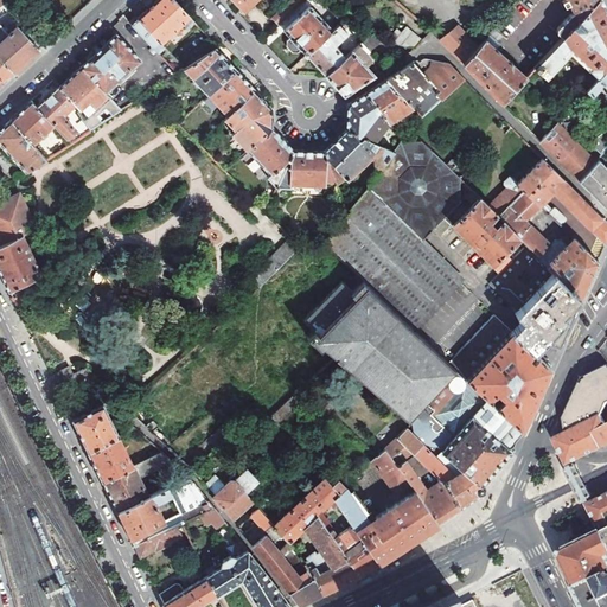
[(134,16),(128,21),(158,52),(164,46),(160,43),(179,25),(185,32),(195,23),(173,0),(155,0),(136,18),(134,16)]
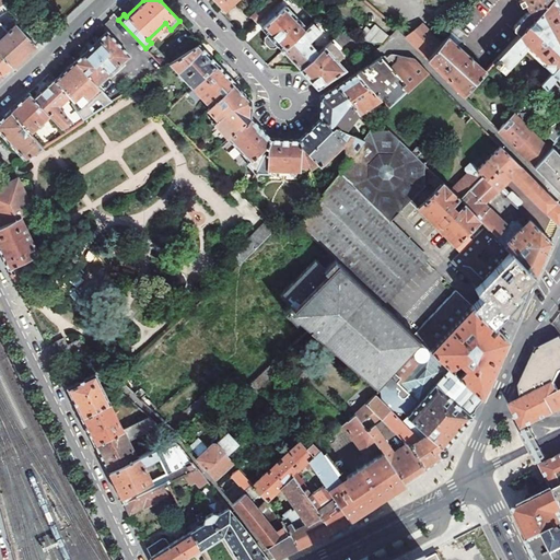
[(266,0),(249,15),(256,23),(280,0),(266,0)]
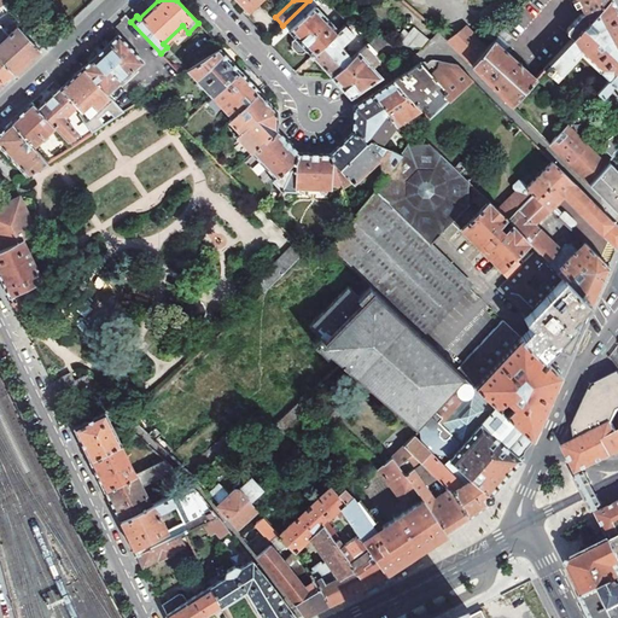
[(610,77),(617,68),(617,12),(611,0),(606,0),(572,39),(543,69),(548,73),(551,69),(558,75),(572,59),(569,57),(576,50),(599,70),(600,70),(610,77)]
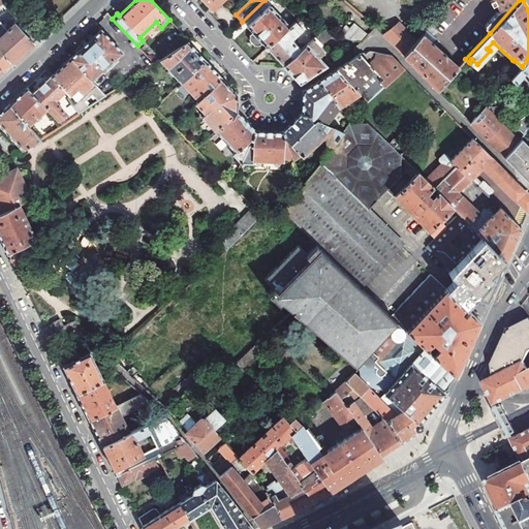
[(490,33),(519,0),(489,0),(492,5),(495,3),(499,9),(496,11),(485,24),(485,28),(490,33)]
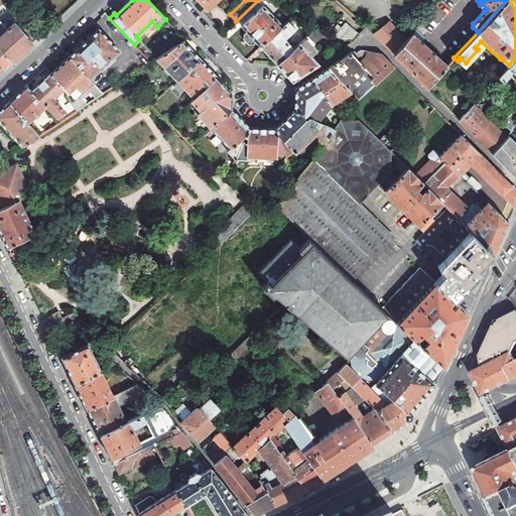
[(255,41),(259,46),(282,25),(263,5),(241,26),(246,31),(243,34),(242,39),(247,44),(252,44),(255,41)]
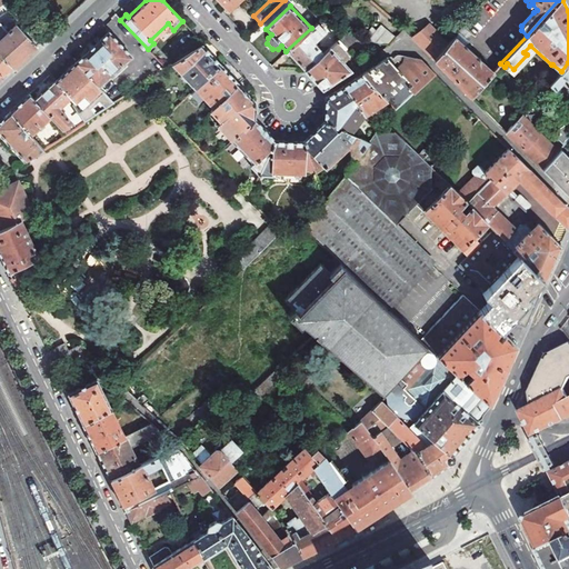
[(36,17),(28,22),(41,41),(48,35),(36,17)]
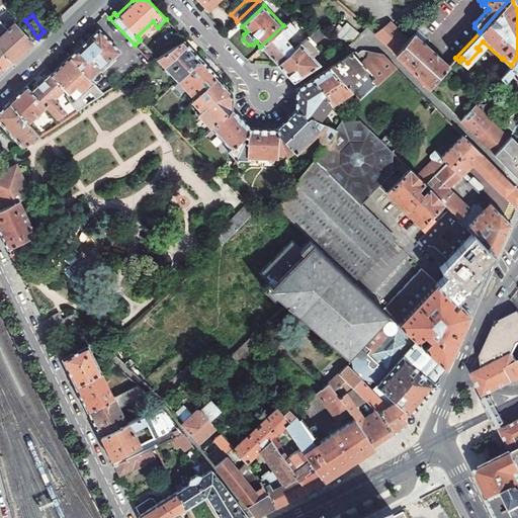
[(0,50),(11,62),(23,51),(37,37),(25,20),(24,18),(17,24),(15,22),(8,29),(0,20),(0,50)]
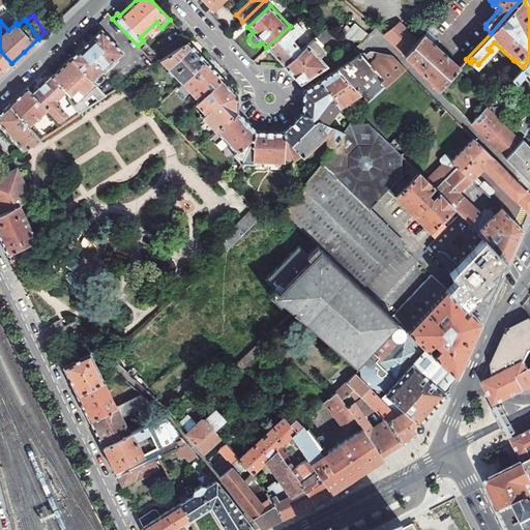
[(266,48),(284,65),(300,50),(291,39),(302,28),(295,21),(290,26),(266,48)]
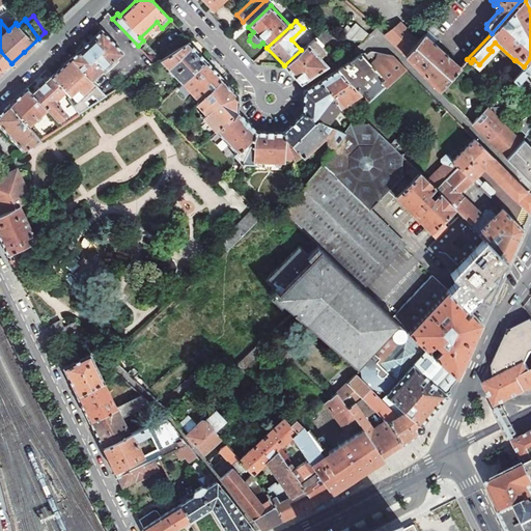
[(386,35),(404,55),(416,42),(398,23),(386,35)]
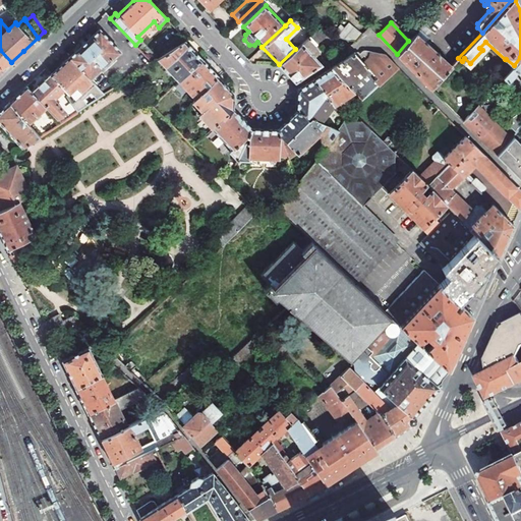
[(338,37),(356,42),(361,35),(348,24),(338,37)]
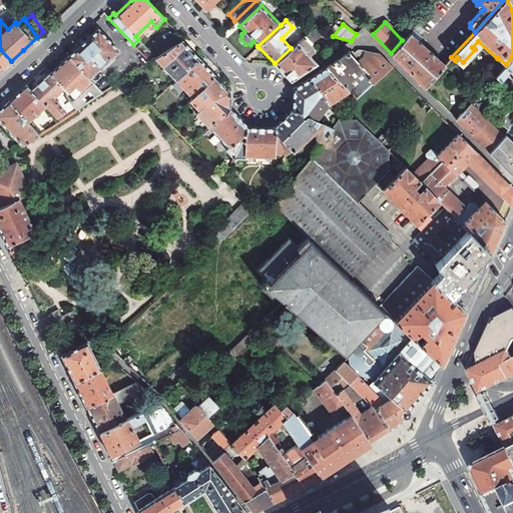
[(97,29),(67,56),(85,75),(88,78),(117,51),(106,39),(108,37),(105,34),(103,36),(97,29)]
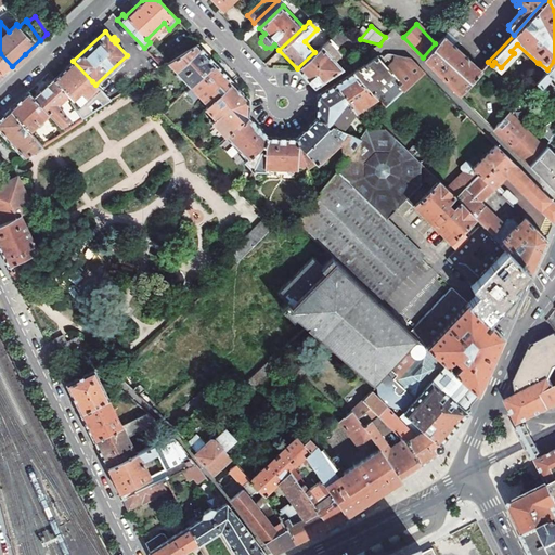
[(328,55),(349,37),(335,33),(314,52),(297,68),(314,88),(341,69),(328,55)]
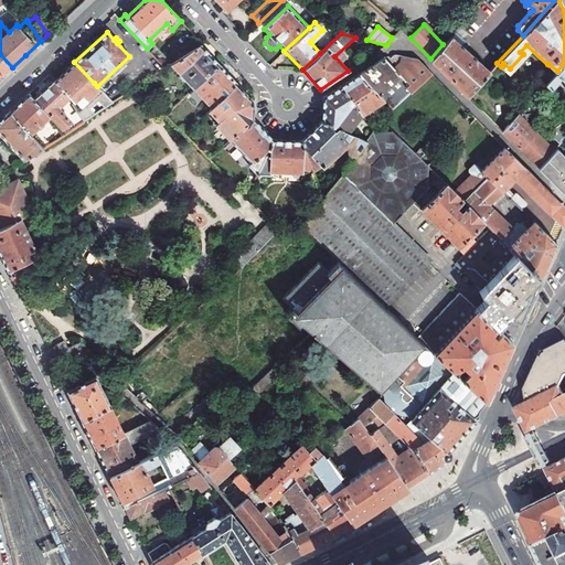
[(430,59),(467,95),(490,71),(450,35),(443,44),(430,59)]
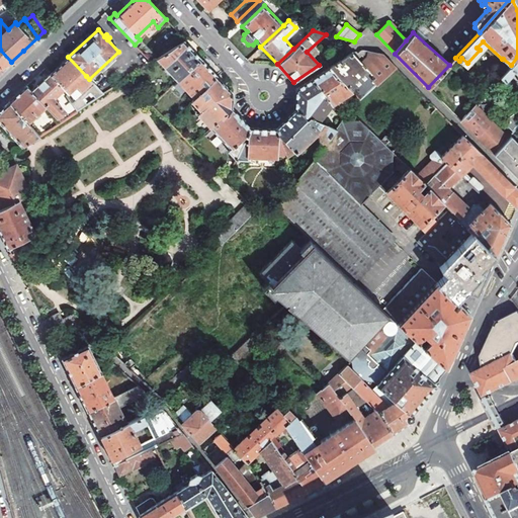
[(171,49),(156,58),(177,80),(199,59),(183,40),(176,45),(171,49)]
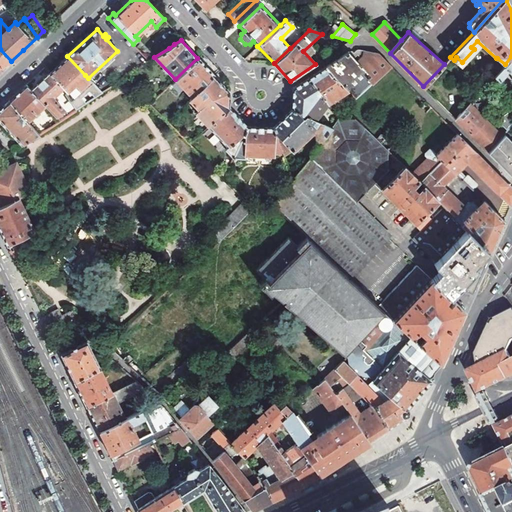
[(0,71),(2,70),(11,61),(0,49),(0,71)]
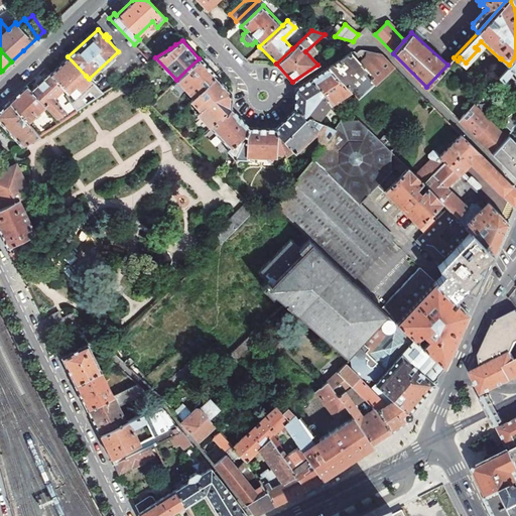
[(364,50),(351,52),(364,66),(378,81),(393,67),(381,53),(364,50)]
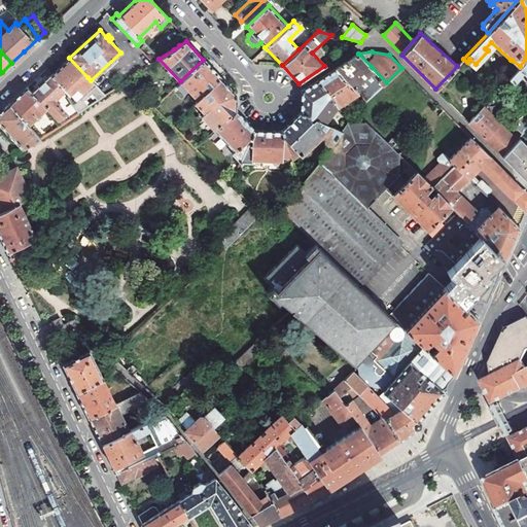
[(334,69),(352,88),(372,67),(358,54),(355,56),(334,69)]
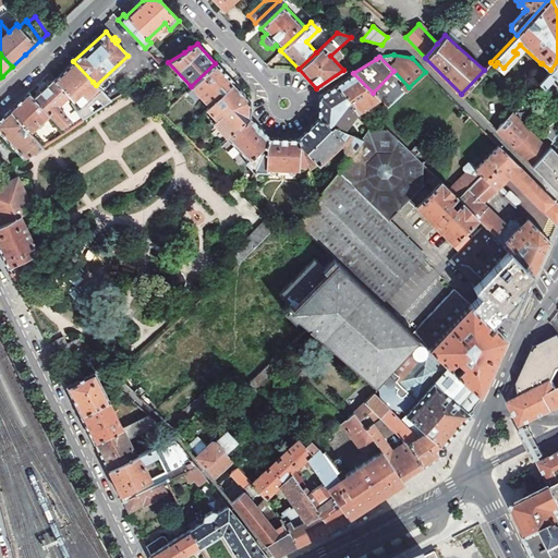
[(73,61),(53,80),(68,95),(71,98),(69,100),(82,119),(110,100),(105,95),(88,105),(81,93),(93,82),(73,61)]
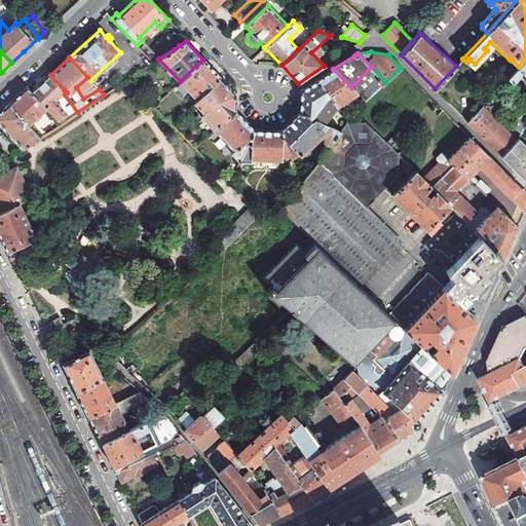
[(525,76),(525,58),(519,66),(508,77),(513,82),(519,75),(519,73),(520,71),(525,76)]
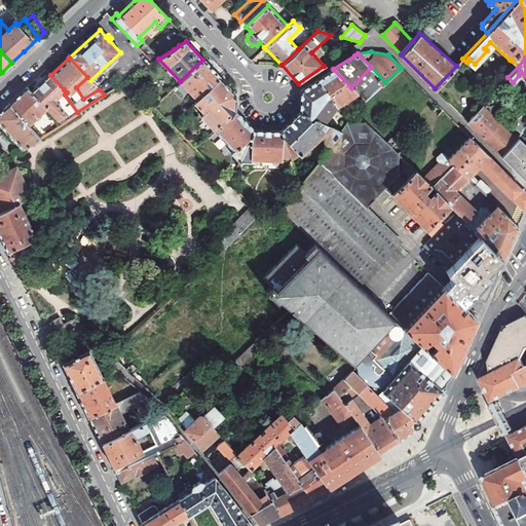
[(219,77),(202,60),(180,81),(196,99),(219,77)]
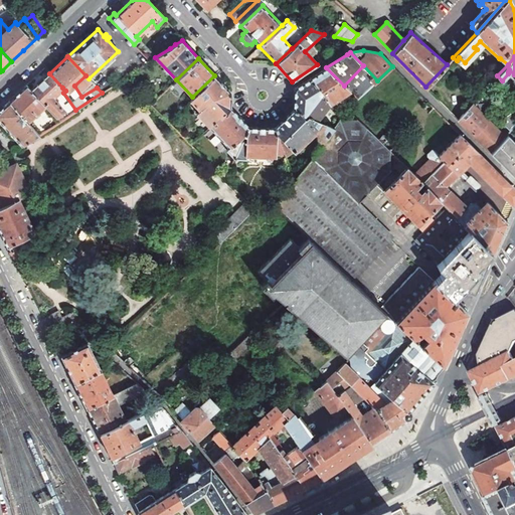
[(363,65),(344,86),(347,89),(357,99),(377,80),(363,65)]
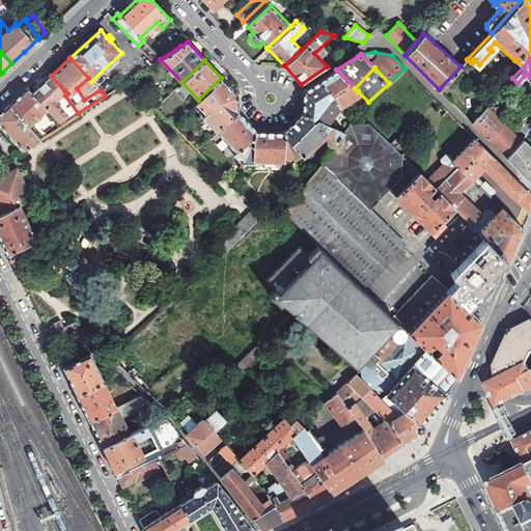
[(336,70),(318,81),(339,106),(358,91),(355,88),(336,70)]
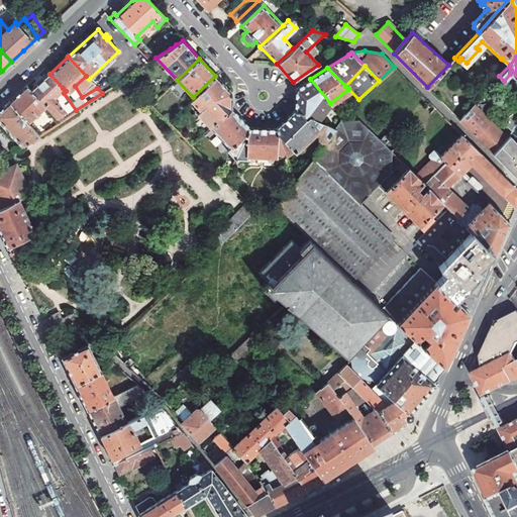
[(49,74),(31,92),(44,105),(56,117),(64,110),(53,98),(63,88),(49,74)]
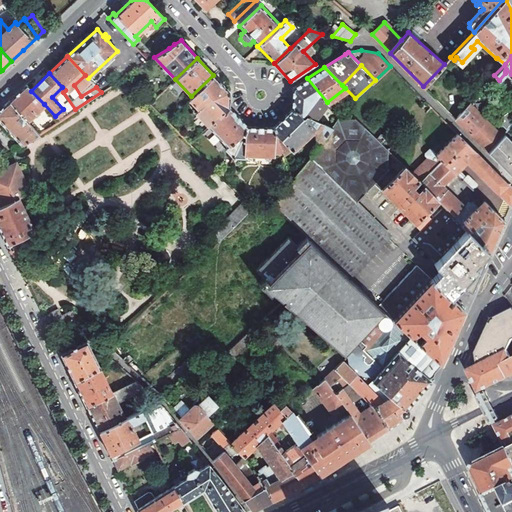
[(229,91),(213,75),(191,96),(189,99),(197,108),(194,111),(207,125),(228,106),(229,91)]
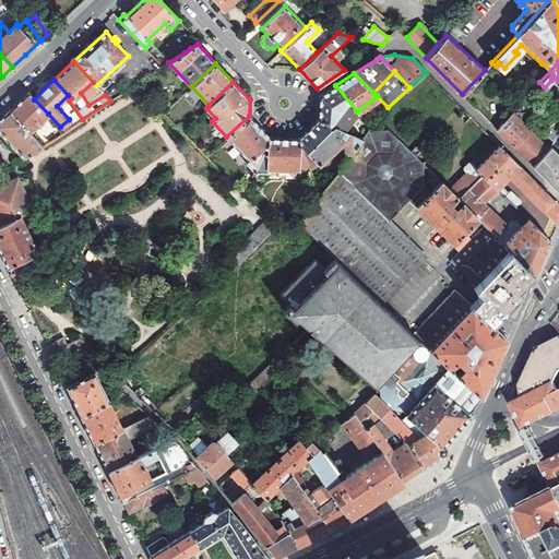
[(319,102),(318,119),(342,131),(357,111),(335,85),(319,96),(319,102)]
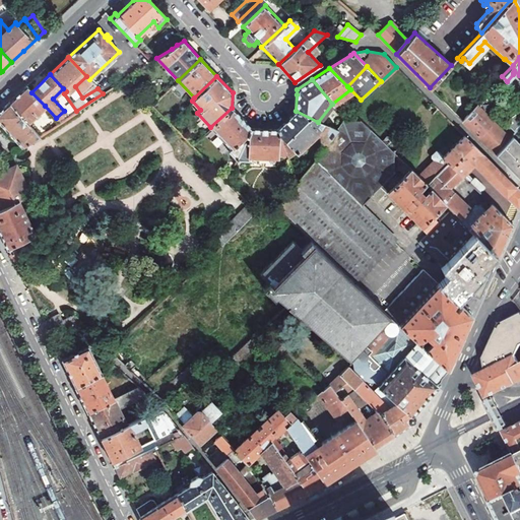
[(18,93),(7,104),(26,124),(27,122),(45,106),(31,92),(25,86),(18,93)]
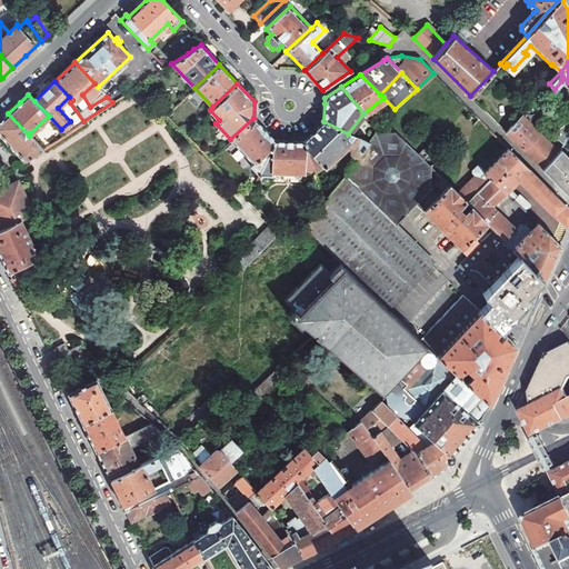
[(472,112),(466,119),(472,126),(479,119),(472,112)]
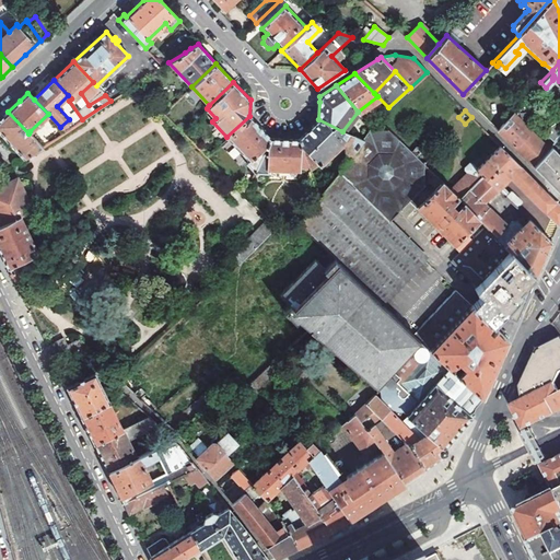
[(8,112),(0,119),(0,133),(8,142),(24,159),(43,146),(30,131),(28,133),(8,112)]
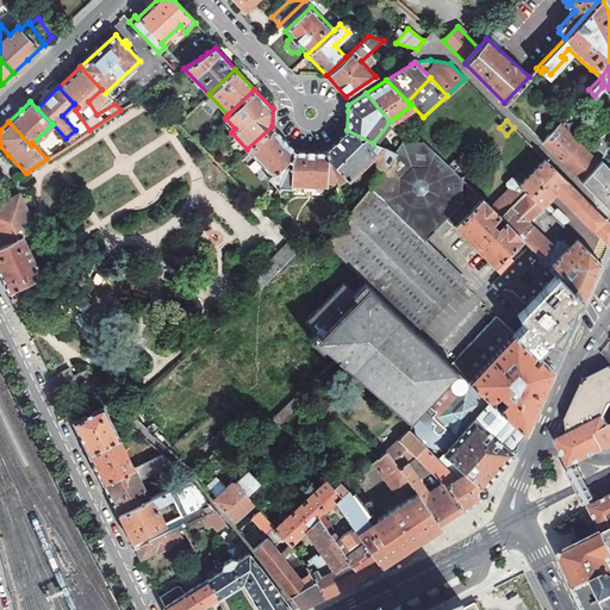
[(541,141),(580,180),(597,161),(559,123),(541,141)]
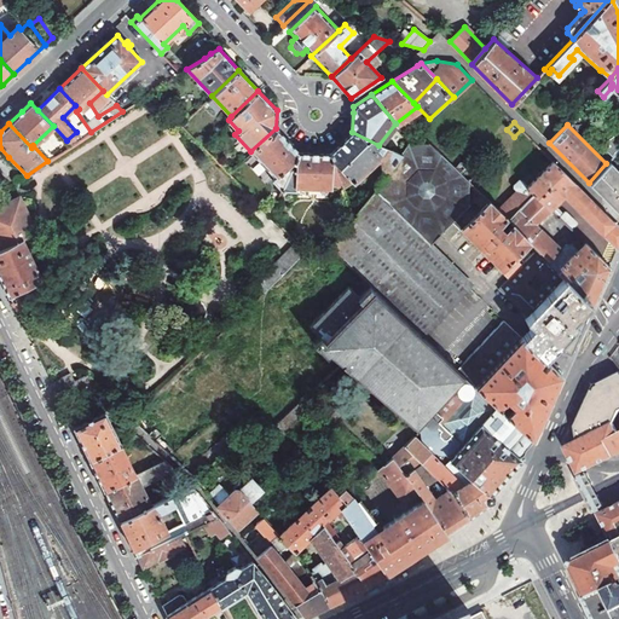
[(289,143),(276,128),(250,151),(275,177),(272,181),(282,191),(299,152),(289,143)]
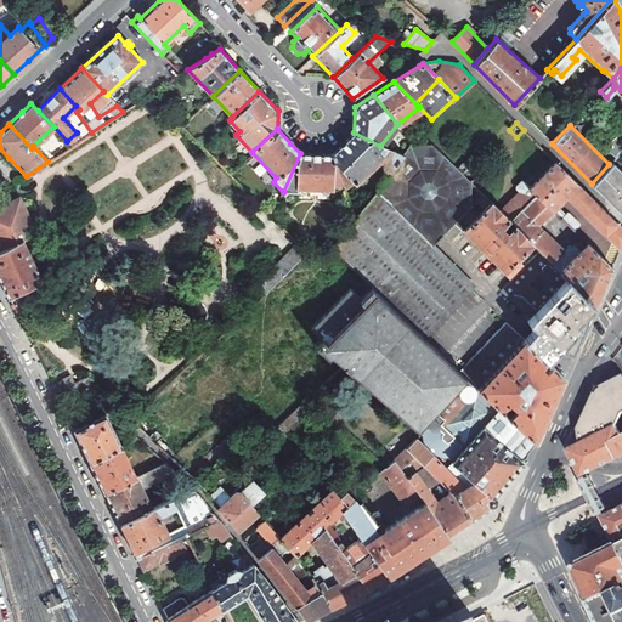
[(393,169),(375,191),(431,247),(452,225),(467,210),(481,194),(470,184),(456,169),(418,131),(401,156),(393,169)]
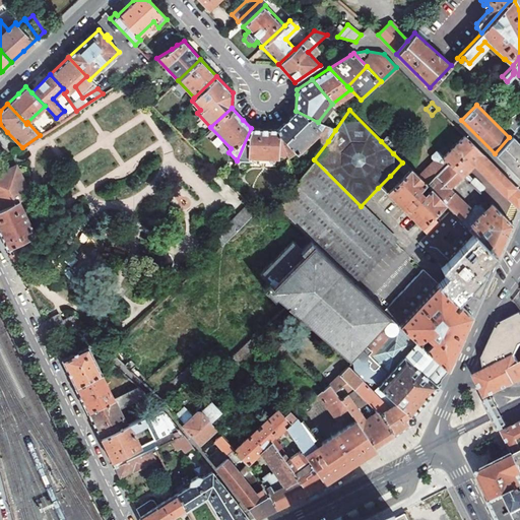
[(286,120),(278,128),(286,153),(288,158),(300,150),(318,133),(328,141),(335,130),(318,122),(296,111),(286,120)]
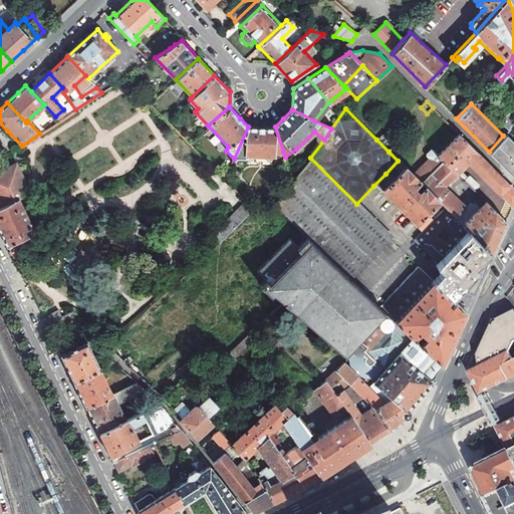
[(508,125),(505,130),(507,132),(513,123),(513,114),(511,117),(506,123),(508,125)]
